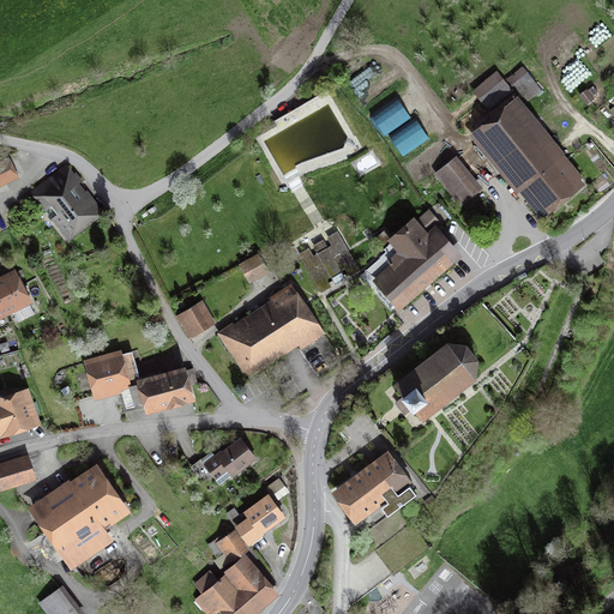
[(521,191),(542,217),(585,182),(582,178),(584,175),(525,102),(541,90),(522,65),(505,79),(497,70),(471,90),(491,114),(468,133),(517,193),(521,191)]
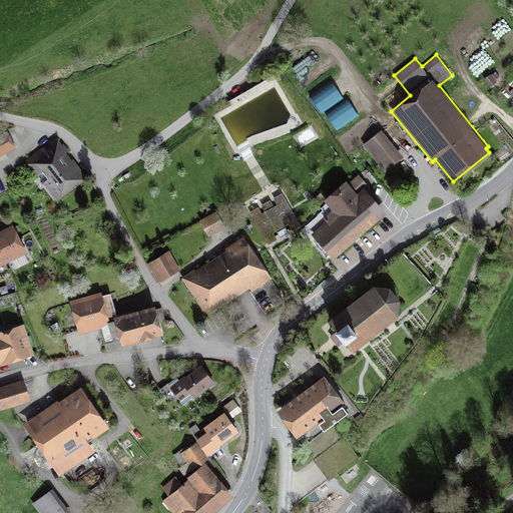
[(491,75),(490,73),(483,78),(490,87),(497,81),(496,80),(498,78),(494,72),(491,75)]
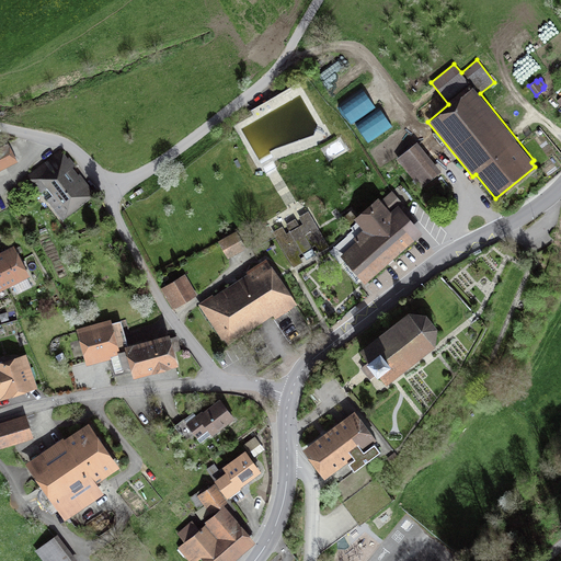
[(338,105),(351,125),(376,107),(362,88),(338,105)]
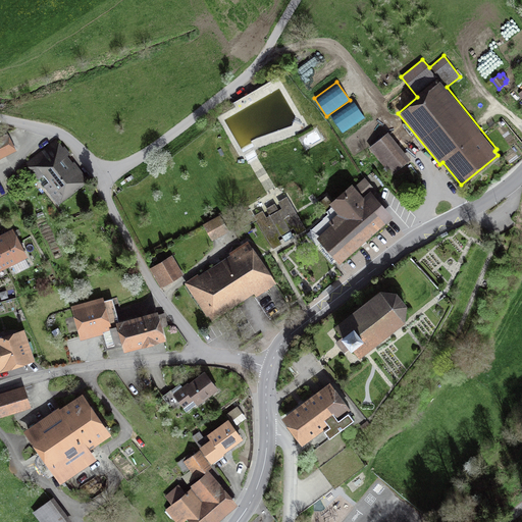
[(330,115),(342,133),(365,117),(353,100),(330,115)]
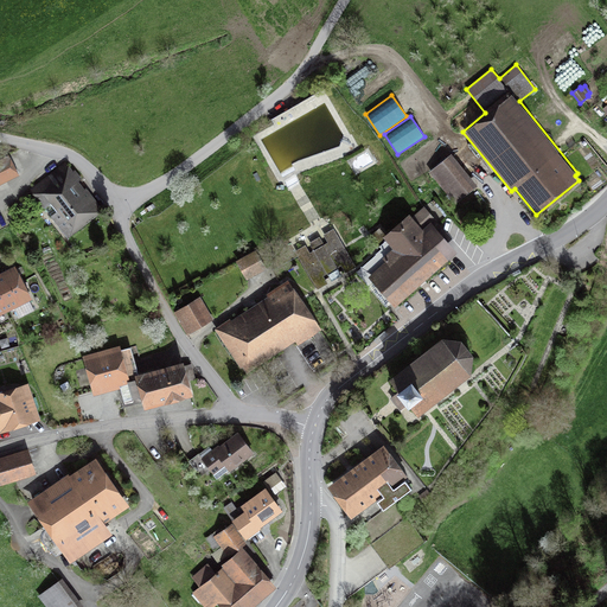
[(455,203),(478,184),(451,152),(428,171),(455,203)]
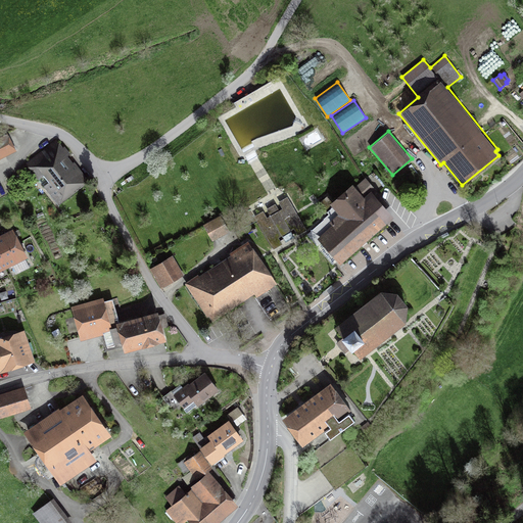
[(9,136),(0,140),(0,145),(5,156),(17,151),(9,136)]
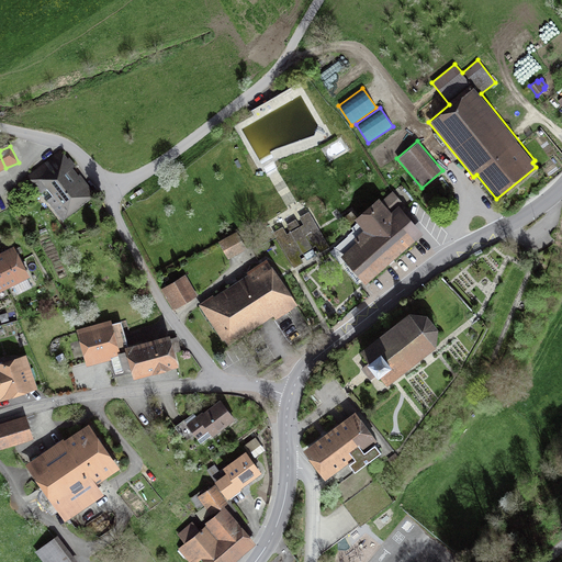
[(62,221),(96,194),(62,149),(27,175),(62,221)]
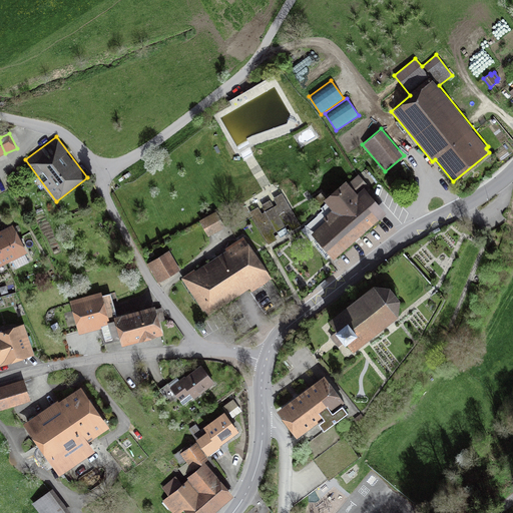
[(322,191),(312,199),(322,210),(300,228),(310,240),(311,240),(327,259),(331,255),(333,258),(387,211),(367,187),(369,186),(359,173),(349,182),(346,179),(326,195),(322,191)]
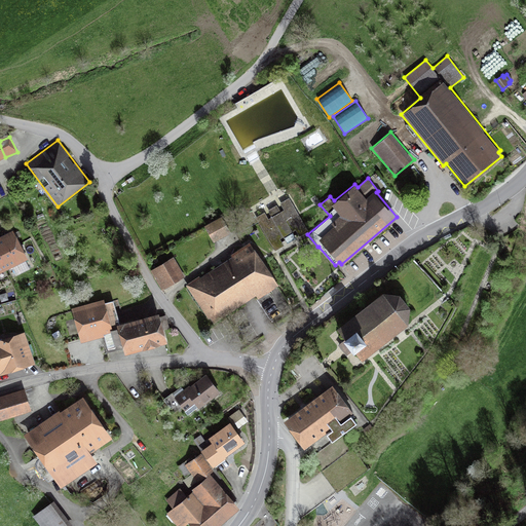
[(262,213),(255,217),(274,251),(284,245),(280,238),(284,237),(287,243),(292,240),(296,238),(293,231),(296,230),(299,235),(308,230),(289,197),(279,202),(284,210),(280,211),(276,204),(267,210),(271,217),(266,219),(262,213)]
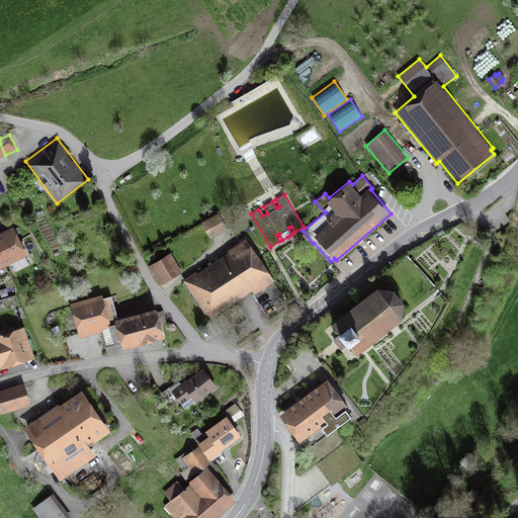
[(217,217),(202,225),(210,238),(225,230),(217,217)]
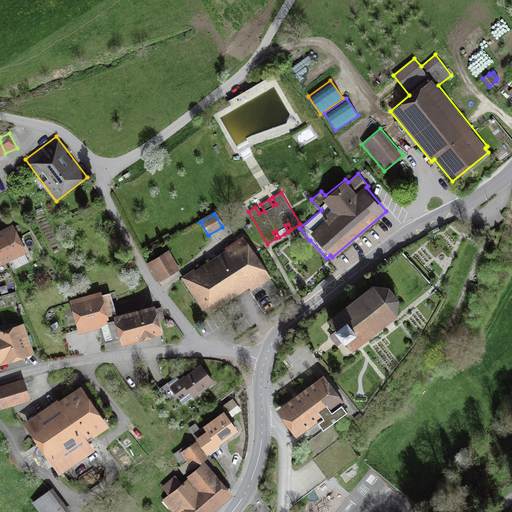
[(27,252),(12,223),(0,228),(0,247),(7,262),(12,270),(29,261),(25,253),(27,252)]
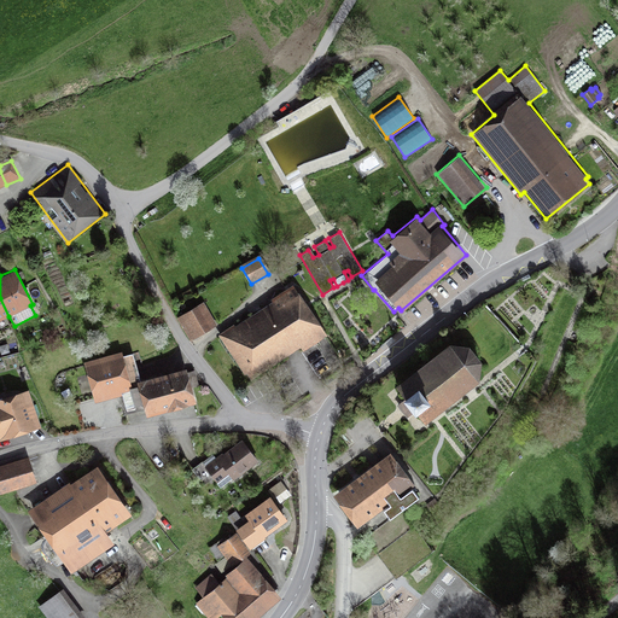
[(234,324),(219,334),(245,374),(248,373),(251,379),(301,348),(303,351),(327,334),(293,284),(270,298),(272,301),(234,325),(234,324)]
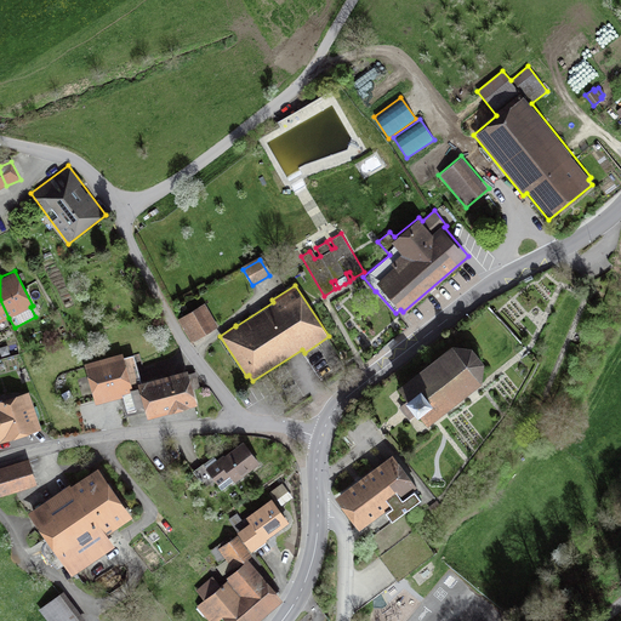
[(177,318),(191,342),(218,326),(205,302),(177,318)]
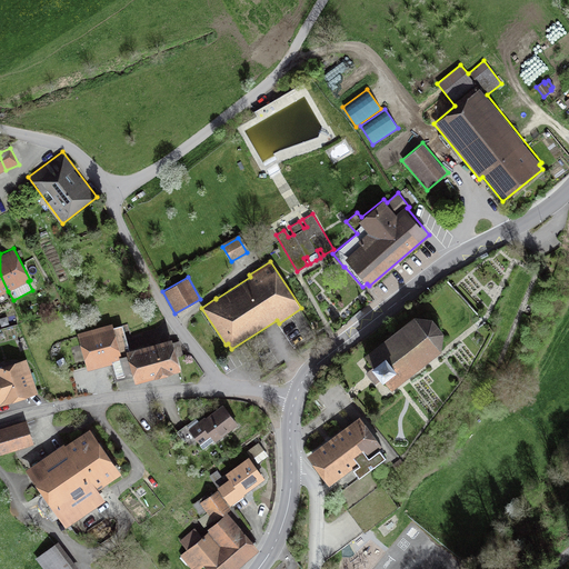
[(383,377),(392,389),(441,349),(443,330),(432,316),(415,313),(365,352),(373,366),(366,372),(375,385),(383,377)]
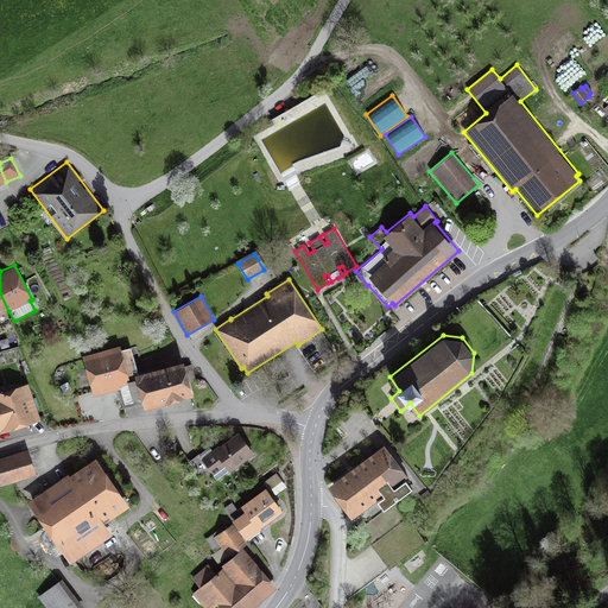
[(0,340),(0,344),(1,349),(10,347),(7,337),(0,340)]
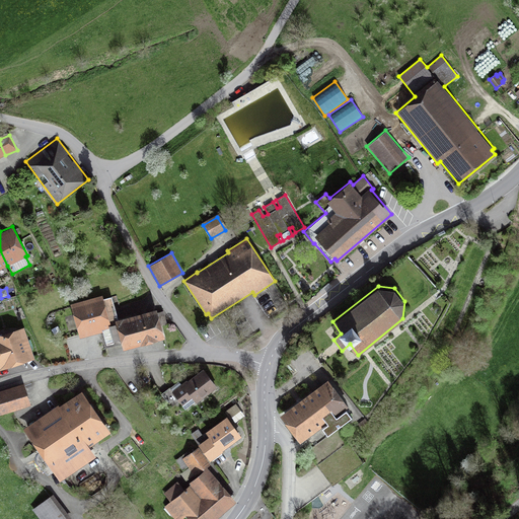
[(112,296),(112,295),(103,297),(102,294),(70,303),(79,338),(100,331),(104,348),(122,343),(124,349),(165,338),(157,307),(118,317),(115,307),(120,306),(117,295),(112,296)]
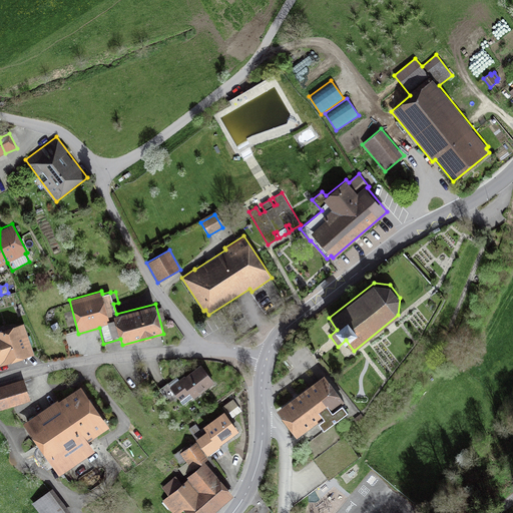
[(0,330),(0,366),(35,355),(24,322),(0,330)]
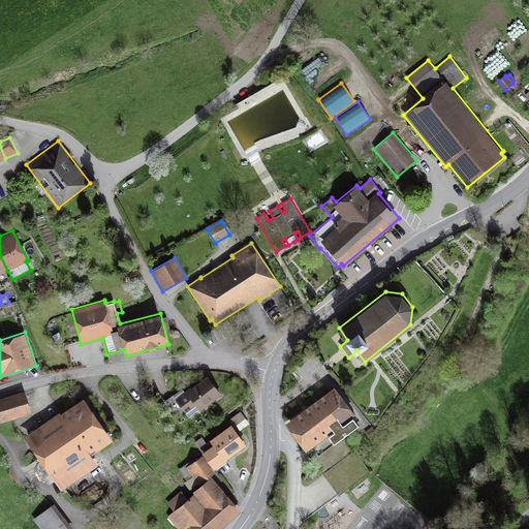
[(62,337),(59,332),(52,335),(55,341),(62,337)]
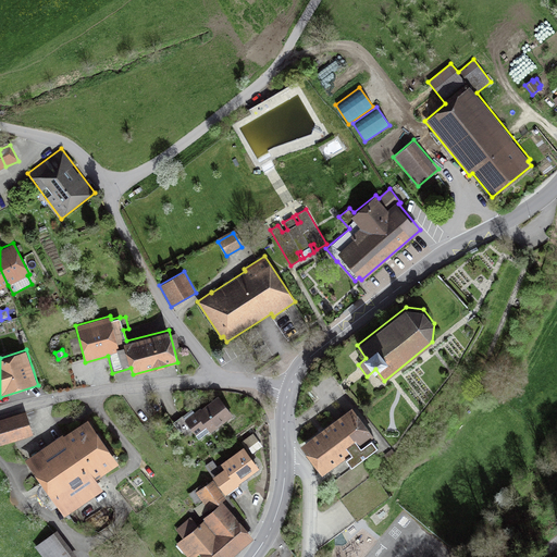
[(198,404),(182,416),(199,438),(209,431),(210,433),(233,415),(218,395),(200,408),(198,404)]
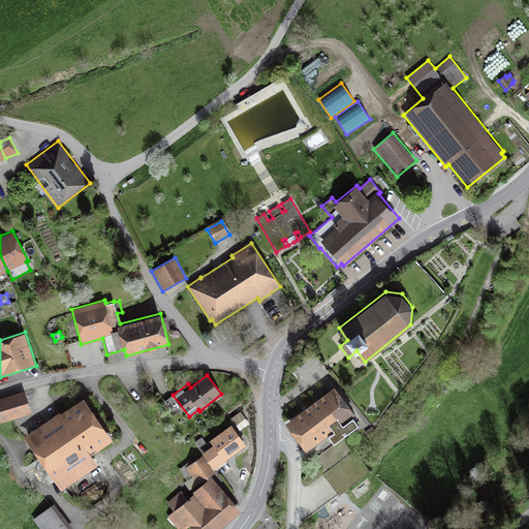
[(355,413),(335,385),(284,422),(306,450),(328,434),(333,441),(359,424),(352,415),(355,413)]
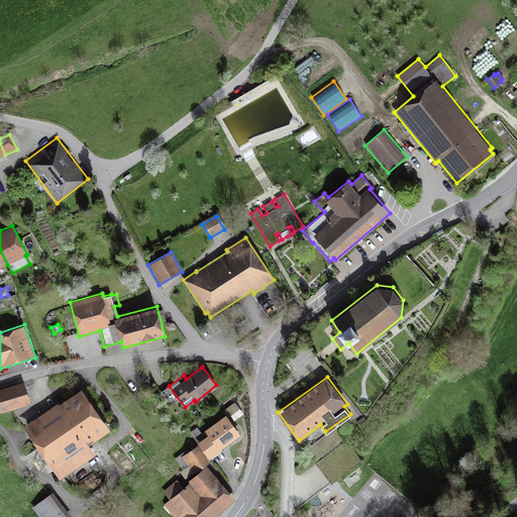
[(0,388),(0,412),(30,403),(24,382),(0,388)]
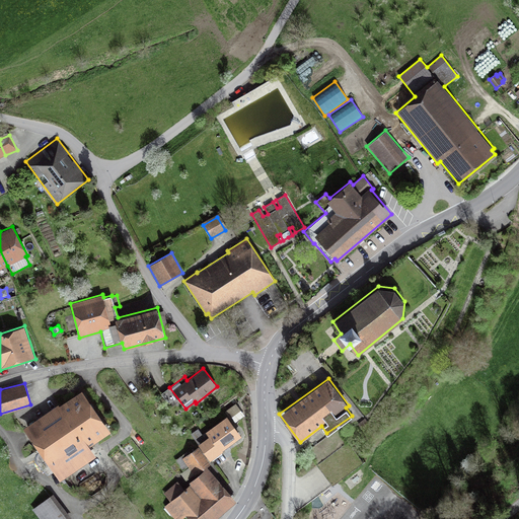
[(96,456),(89,446),(110,431),(82,389),(60,405),(59,403),(23,428),(60,482),(96,456)]
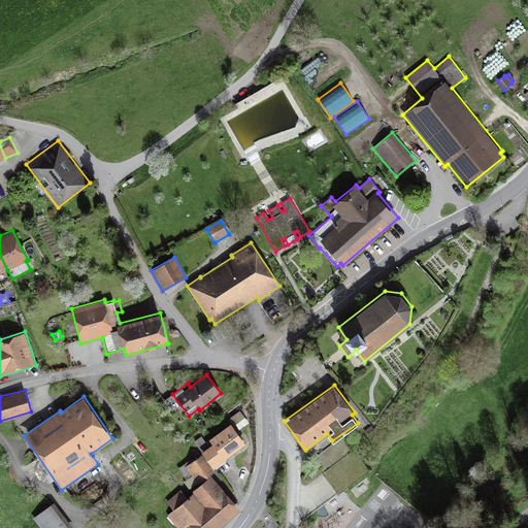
[(239,429),(249,423),(240,410),(236,414),(241,420),(235,424),(239,429)]
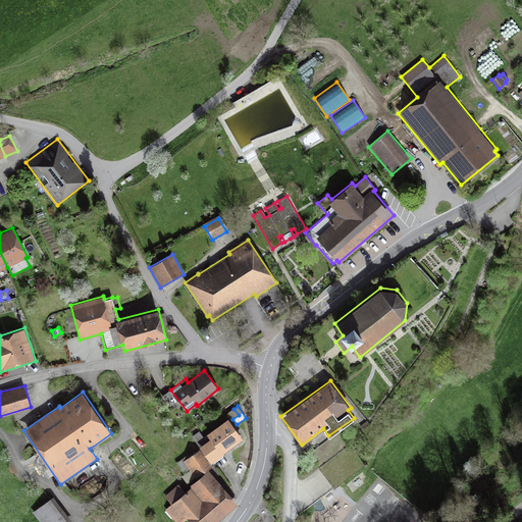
[(199,447),(211,463),(213,462),(214,463),(223,456),(222,455),(224,454),(223,452),(243,438),(228,418),(203,436),(199,430),(195,434),(202,445),(199,447)]
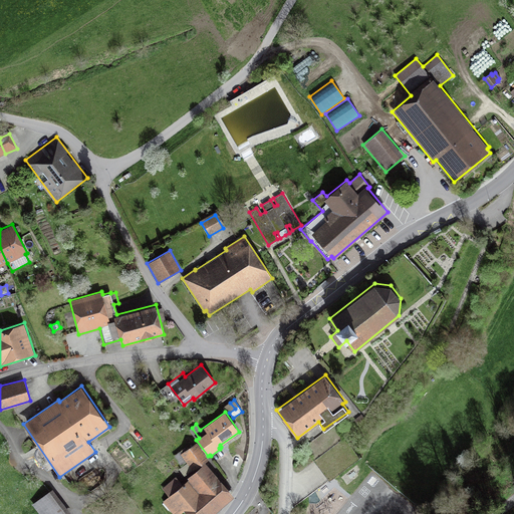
[(364,418),(361,414),(354,419),(357,424),(364,418)]
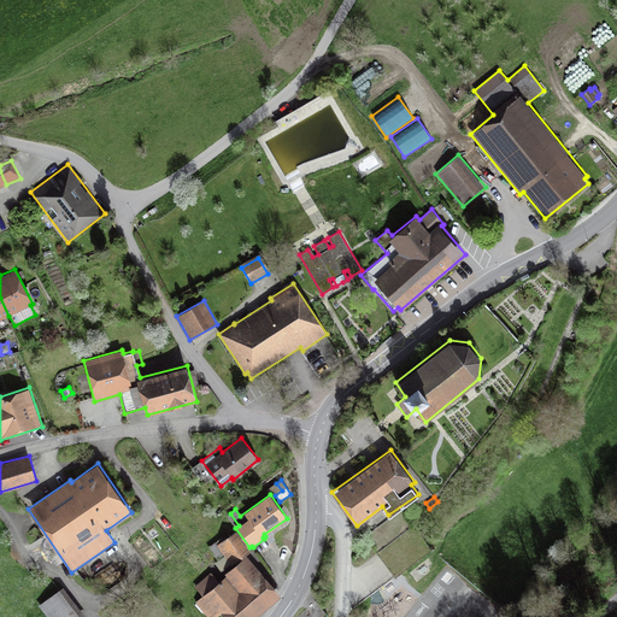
[(403,511),(364,538),(394,576),(433,550),(403,511)]
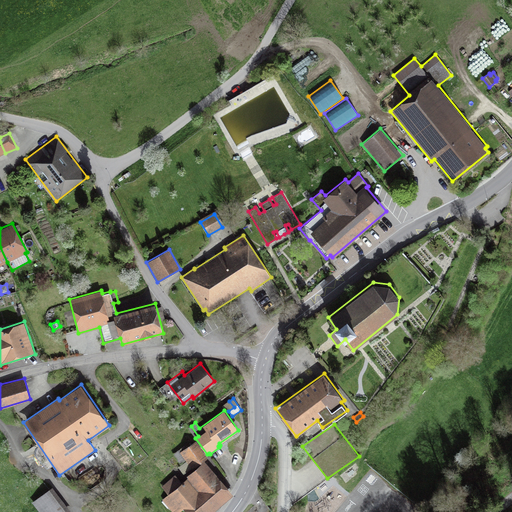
[(185,445),(173,454),(180,464),(185,460),(186,461),(177,467),(183,474),(191,468),(192,469),(208,457),(195,440),(186,446),(185,445)]
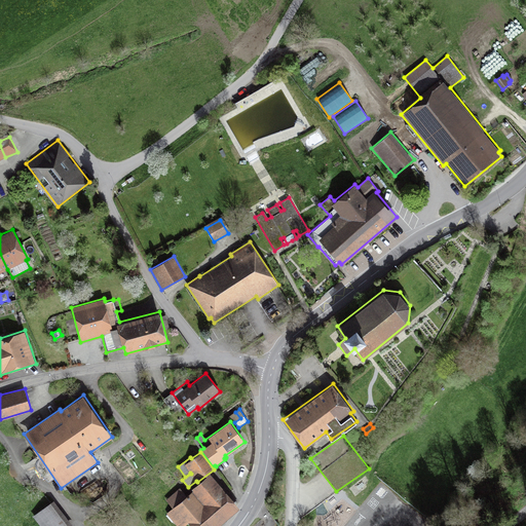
[(183,525),(188,522),(191,525),(219,525),(240,508),(210,473),(192,489),(193,490),(186,495),(180,487),(165,499),(173,508),(166,513),(167,514),(165,516),(175,525),(176,524),(177,525),(183,525)]
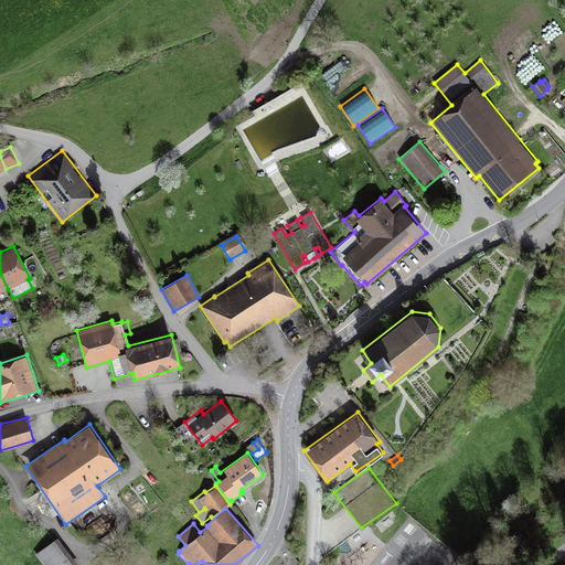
[(43,564),(73,564),(54,540),(35,554),(43,564)]
